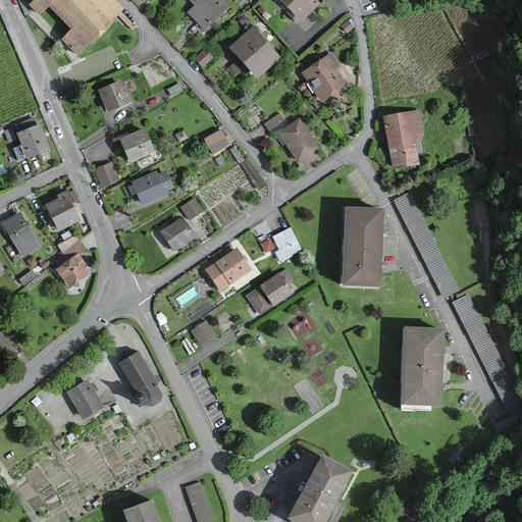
[(122,8),(113,0),(34,0),(31,3),(40,12),(52,5),(74,29),(65,38),(79,52),(122,8)]
